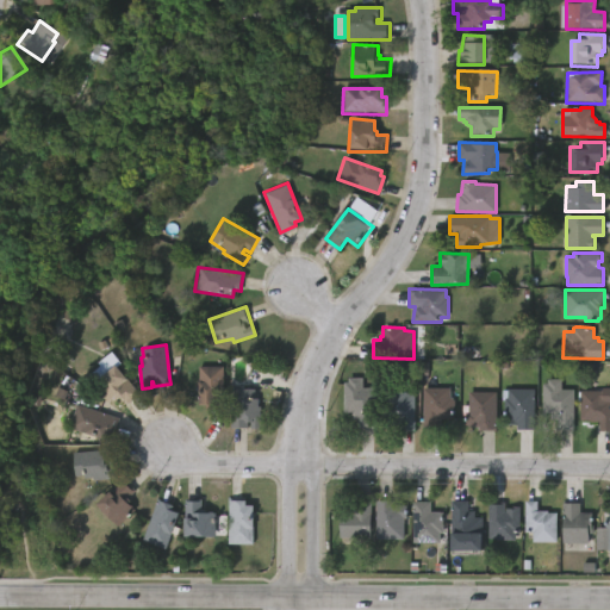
[(138,394),(125,404),(118,396),(116,398),(113,394),(105,402),(85,375),(99,365),(97,361),(111,350),(120,363),(117,366),(138,394)]
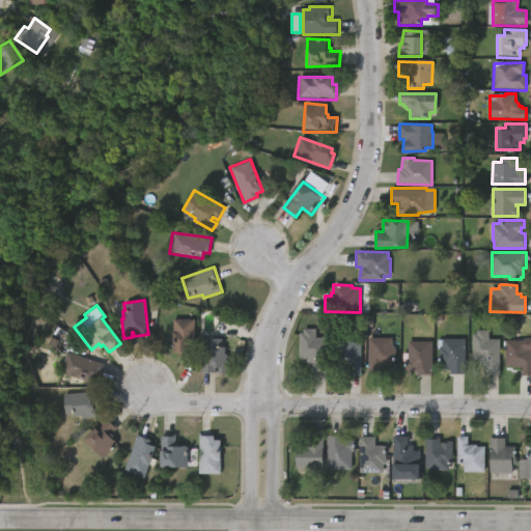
[(195,318),(194,357),(178,357),(178,352),(172,352),(173,318),(195,318)]
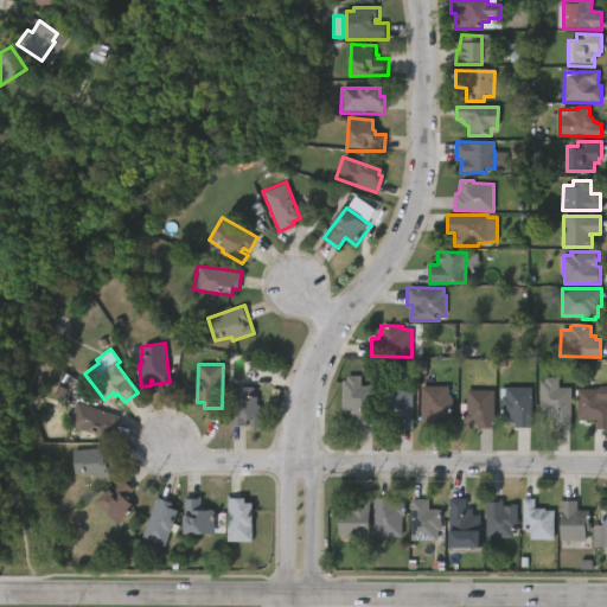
[(360,376),(360,385),(374,385),(372,426),(356,426),(356,416),(349,416),(350,410),(342,410),(343,381),(346,381),(346,376),(360,376)]
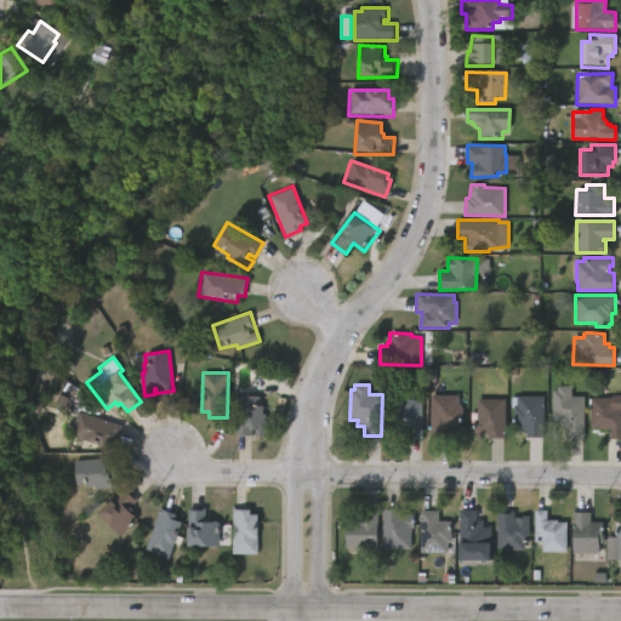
[(573,386),(571,396),(585,396),(585,438),(567,437),(567,427),(560,427),(560,420),(552,420),(552,391),(557,391),(557,386),(573,386)]
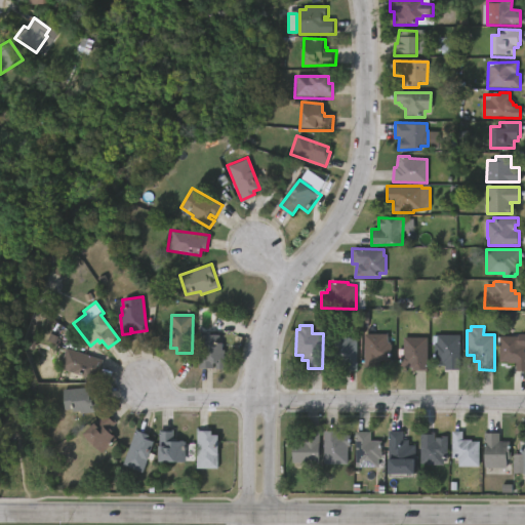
[(388,334),(387,341),(391,342),(390,349),(388,349),(388,353),(390,353),(390,361),(380,361),(380,368),(363,368),(364,333),(388,334)]
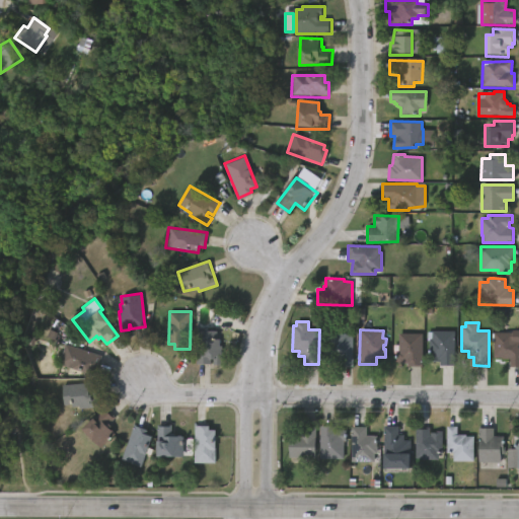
[(217,330),(217,339),(219,339),(219,346),(222,346),(222,364),(213,364),(213,359),(211,359),(211,364),(196,364),(197,330),(217,330)]
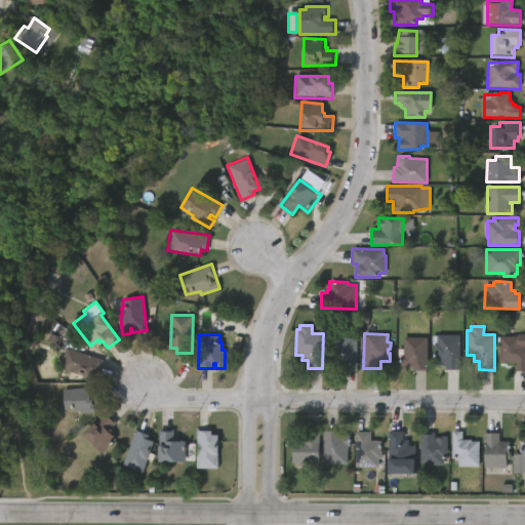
[(460,334),(459,369),(444,369),(445,364),(442,364),(442,361),(435,361),(435,342),(437,342),(437,334),(460,334)]
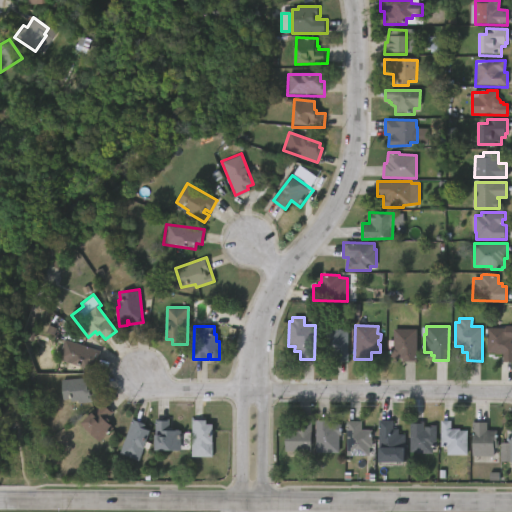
[(417,329),(416,362),(400,361),(400,358),(395,358),(395,355),(393,355),(393,328),(417,329)]
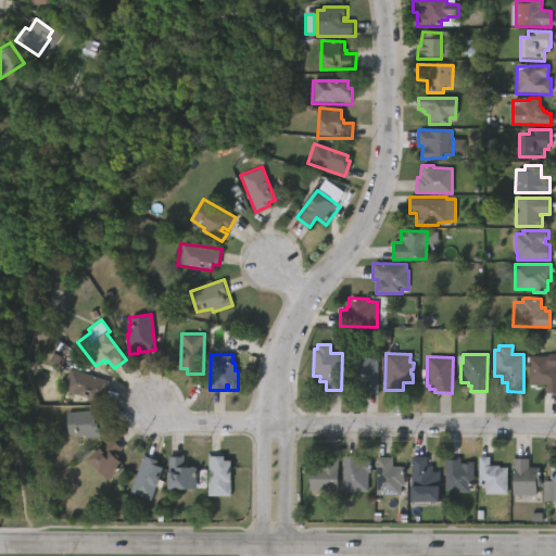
[(551,356),(551,365),(555,365),(555,369),(555,392),(546,392),(546,384),(529,384),(529,356),(551,356)]
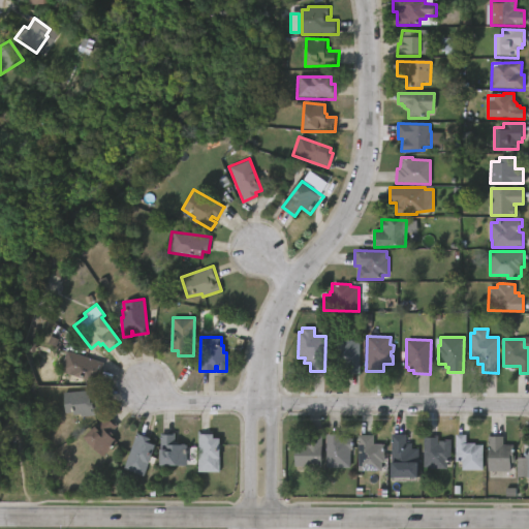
[(352,340),(352,341),(360,341),(360,373),(346,373),(346,369),(333,369),(333,353),(331,353),(331,349),(333,349),(333,346),(336,346),(336,340),(352,340)]
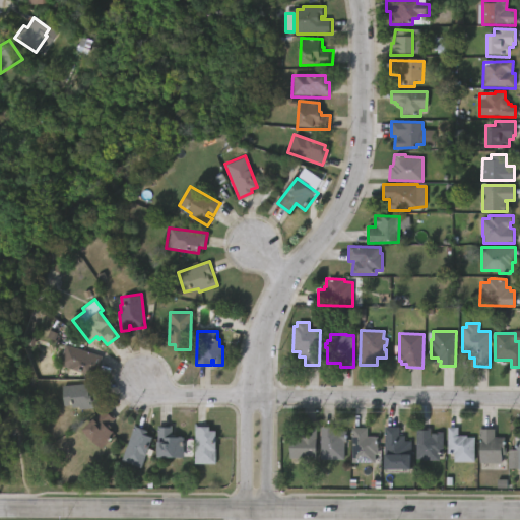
[(99,367),(98,371),(91,369),(89,375),(59,365),(65,344),(102,356),(99,367)]
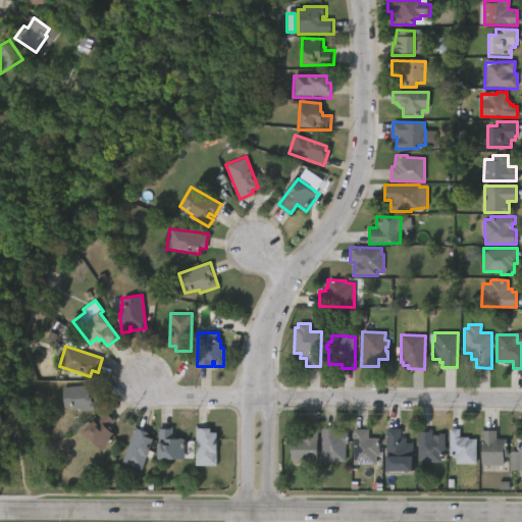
[(100,397),(101,410),(82,412),(81,409),(74,410),(74,407),(66,408),(65,387),(99,384),(100,397)]
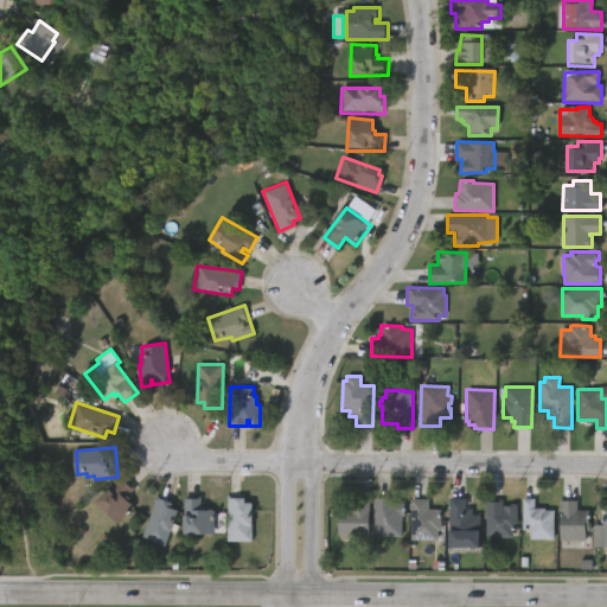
[(135,490),(128,497),(131,498),(128,500),(134,506),(116,524),(94,500),(123,475),(135,490)]
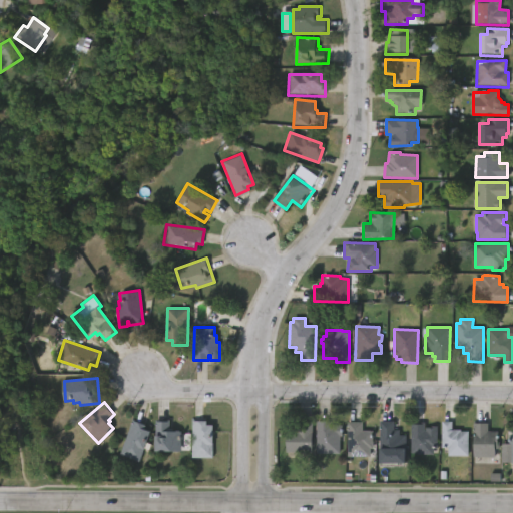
[(171,420),(171,428),(179,430),(179,436),(183,436),(182,451),(155,451),(157,419),(171,420)]
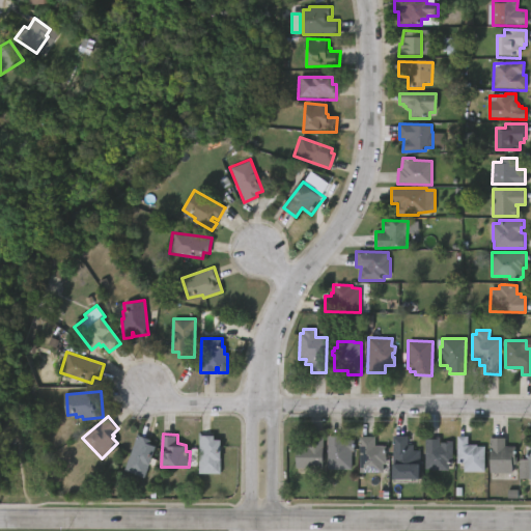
[(157,447),(145,478),(126,471),(139,435),(152,441),(150,444),(157,447)]
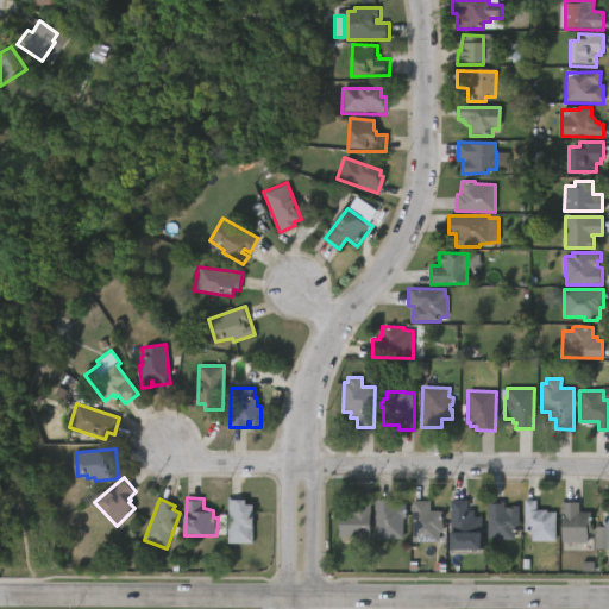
[(244,498),(244,504),(252,504),(252,544),(227,542),(228,498),(244,498)]
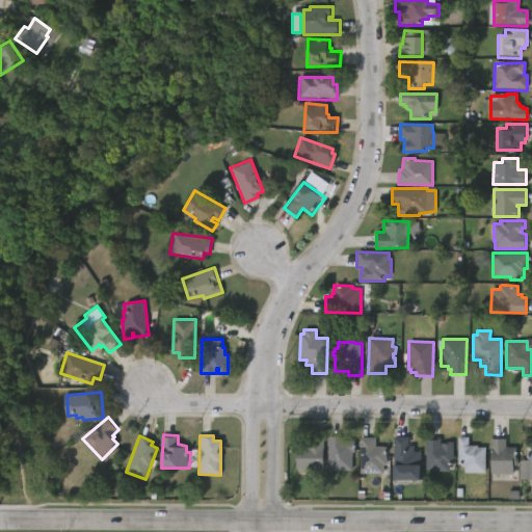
[(298,469),(296,469),(296,444),(308,444),(308,436),(323,436),(322,469),(298,469)]
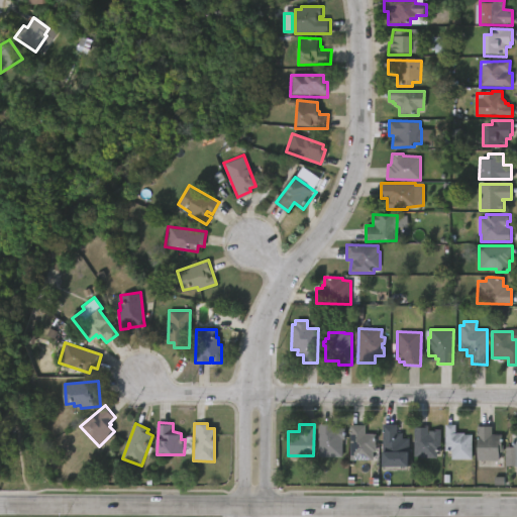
[(336,424),(336,427),(342,427),(342,432),(345,432),(344,439),(342,439),(342,456),(318,456),(318,424),(336,424)]
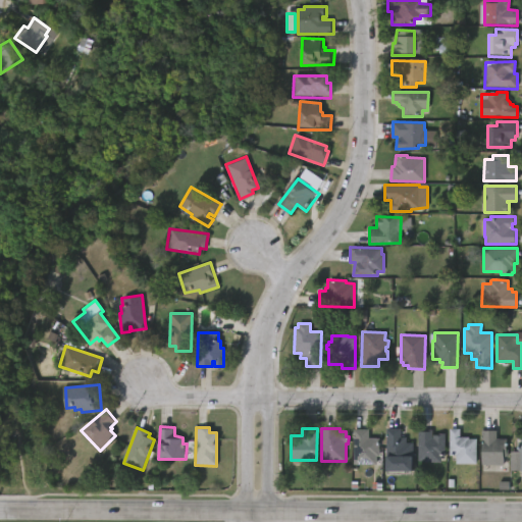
[(400,428),(400,436),(406,436),(406,442),(413,442),(413,472),(385,472),(386,428),(400,428)]
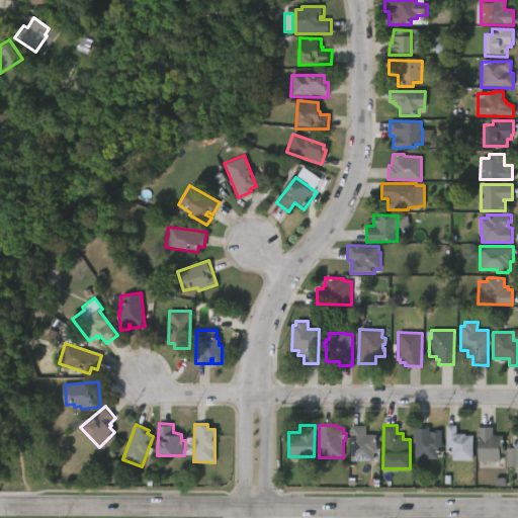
[(456,425),(456,433),(472,435),(472,459),(452,459),(452,452),(445,452),(445,425),(456,425)]
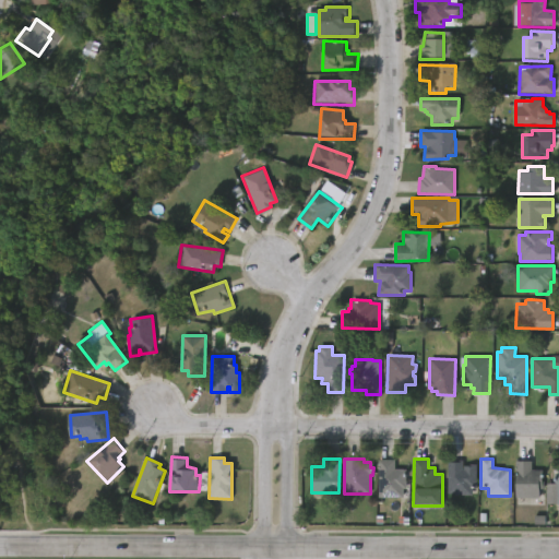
[(394,460),(394,468),(403,468),(403,474),(405,474),(405,488),(403,488),(403,497),(378,497),(378,460),(394,460)]
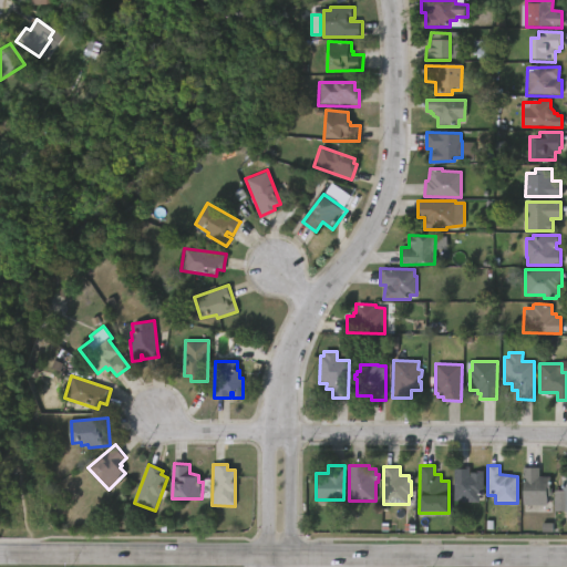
[(470,466),(470,472),(483,471),(482,495),(480,495),(478,502),(453,501),(454,466),(470,466)]
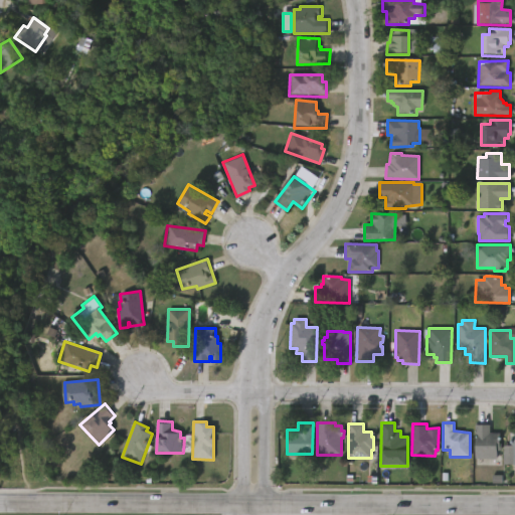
[(490,426),(490,433),(498,433),(498,437),(500,437),(500,451),(497,451),(497,458),(475,458),(475,424),(490,424),(490,426)]
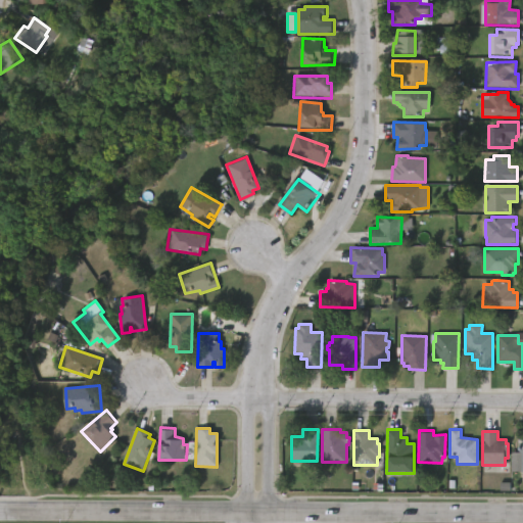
[(522,439),(520,440),(520,453),(512,453),(511,473),(522,473),(522,439)]
